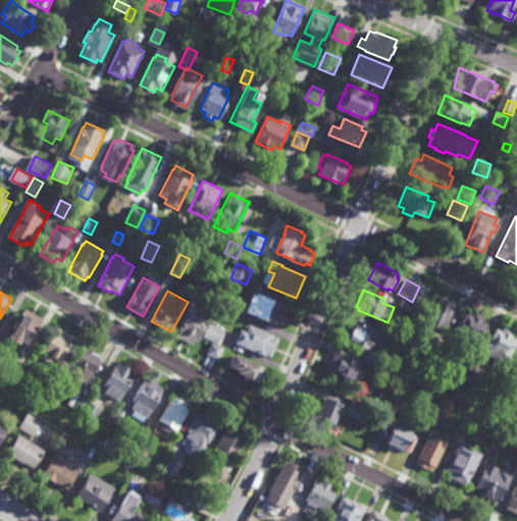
[(288,305),(287,308),(291,310),(285,325),(280,323),(279,327),(259,319),(260,318),(238,309),(242,298),(249,301),(253,292),(288,305)]
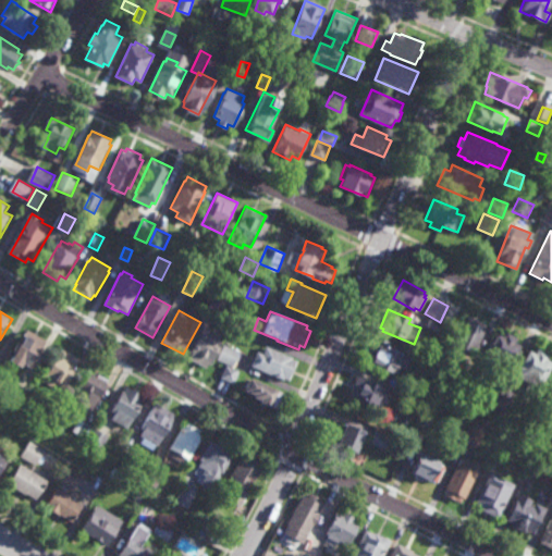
[(244,334),(232,330),(236,317),(248,322),(244,334)]
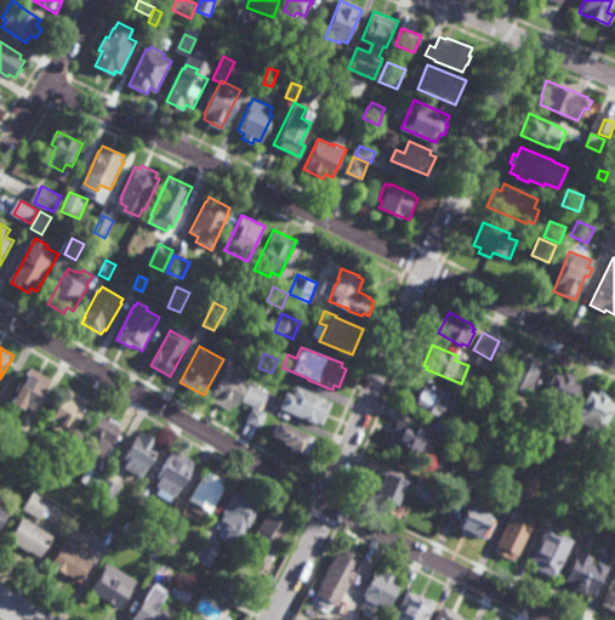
[(541,362),(539,367),(541,368),(529,396),(524,393),(522,398),(507,392),(510,386),(506,385),(518,357),(522,359),(524,354),(541,362)]
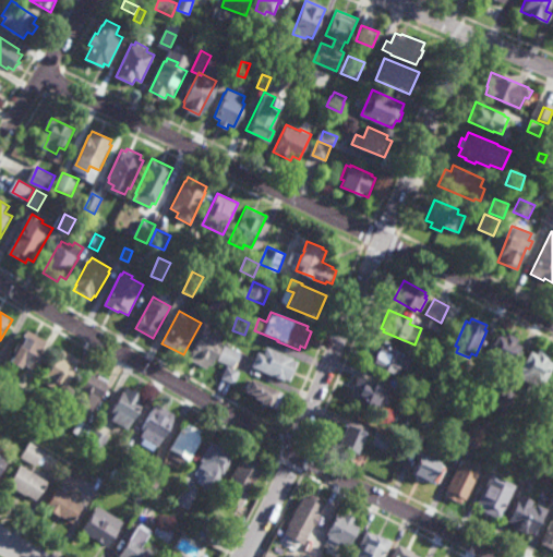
[(440,334),(428,328),(431,319),(443,325),(440,334)]
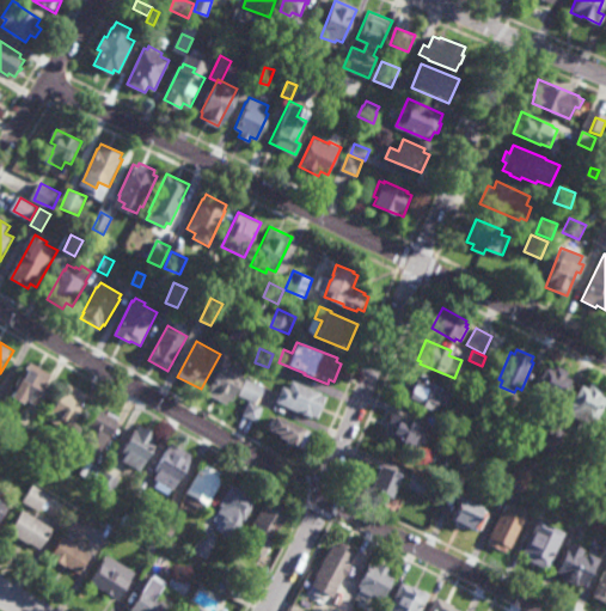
[(230,405),(207,392),(226,358),(244,368),(240,374),(245,377),(230,405)]
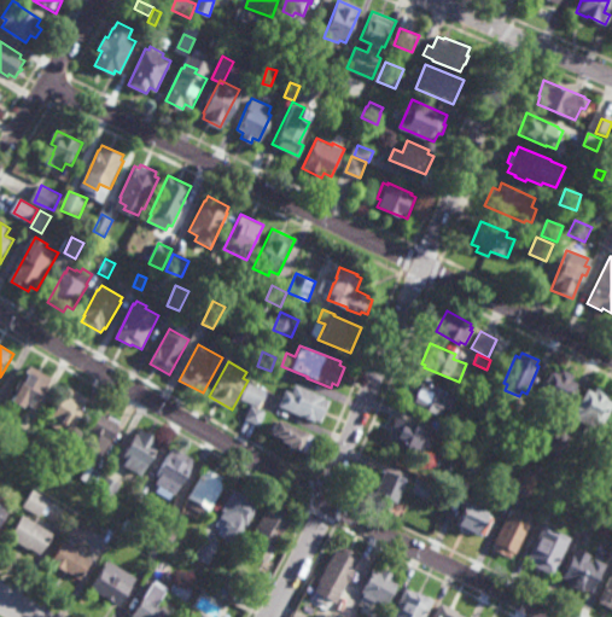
[(38,409),(29,405),(25,411),(12,402),(33,366),(54,379),(38,409)]
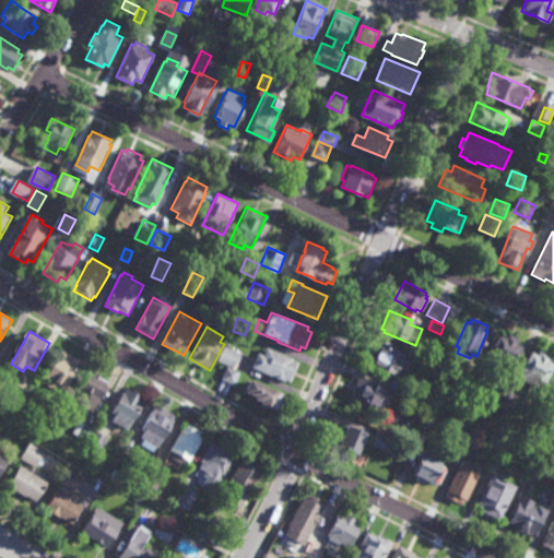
[(521,340),(519,345),(522,346),(509,372),(486,361),(498,335),(504,337),(506,332),(521,340)]
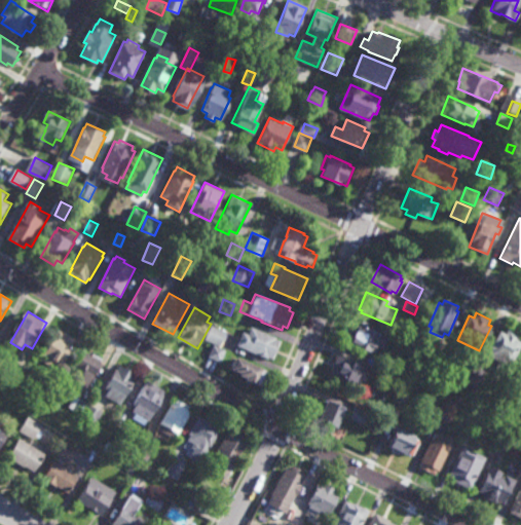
[(383,348),(378,346),(375,354),(346,342),(355,323),(388,337),(383,348)]
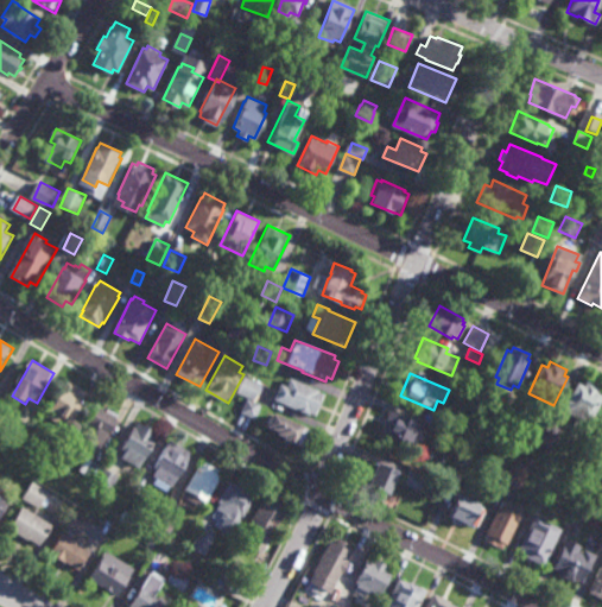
[(257,402),(238,393),(245,377),(264,385),(257,402)]
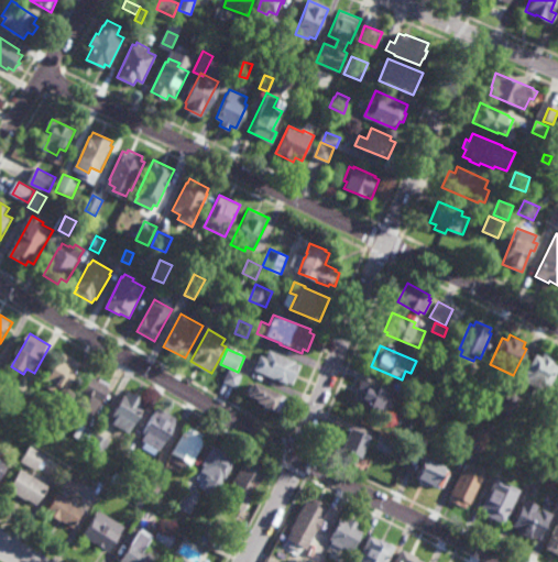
[(297,362),(297,364),(302,366),(294,385),(288,383),(288,384),(255,371),(261,356),(266,359),(270,351),(297,362)]
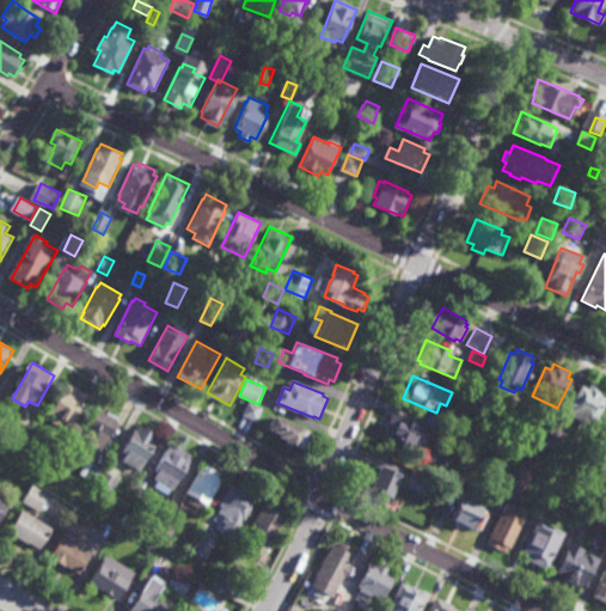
[(74,428),(63,422),(61,426),(50,420),(69,384),(91,396),(74,428)]
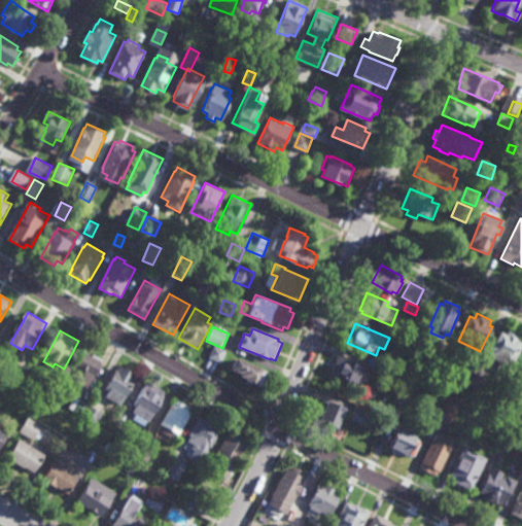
[(521,337),(518,341),(521,343),(521,350),(515,361),(514,360),(510,369),(489,357),(493,349),(492,349),(501,331),(507,335),(509,330),(521,337)]
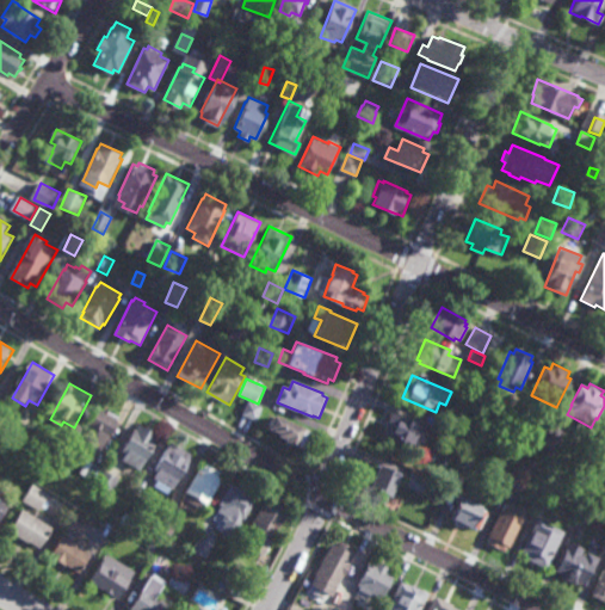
[(258,421),(244,416),(249,401),(264,407),(258,421)]
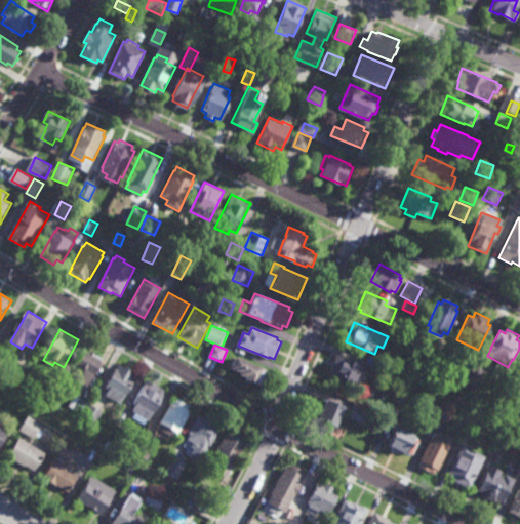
[(90,354),(91,352),(104,358),(88,386),(80,381),(84,372),(74,367),(83,351),(90,354)]
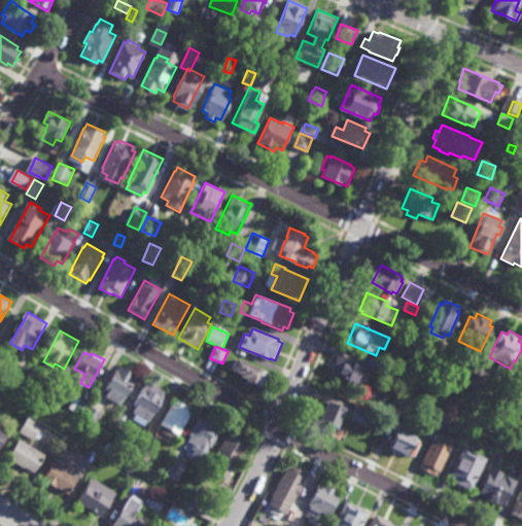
[(361,386),(356,384),(355,385),(332,375),(340,357),(362,366),(362,367),(368,371),(361,386)]
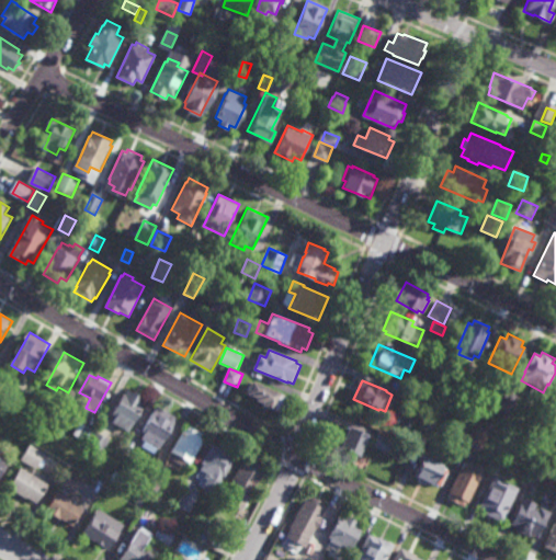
[(279,413),(273,411),(261,407),(262,404),(254,401),(256,399),(246,395),(251,381),(281,393),(281,395),(285,397),(279,413)]
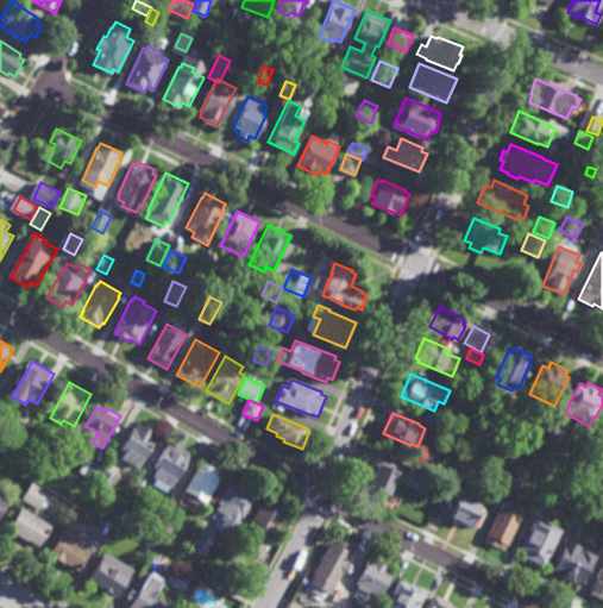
[(158,434),(156,439),(157,440),(140,470),(121,459),(125,452),(121,450),(134,427),(137,428),(139,424),(158,434)]
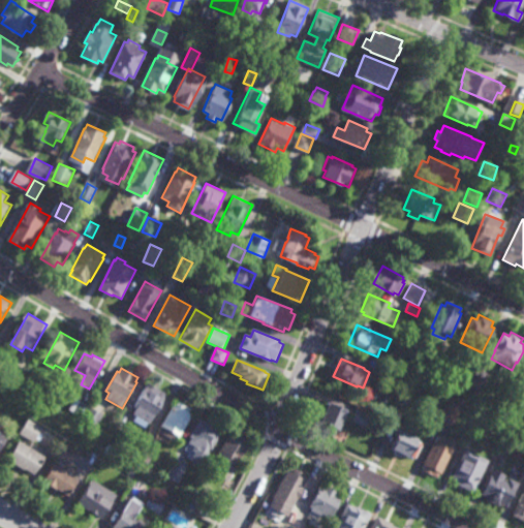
[(397,384),(386,379),(390,371),(401,376),(397,384)]
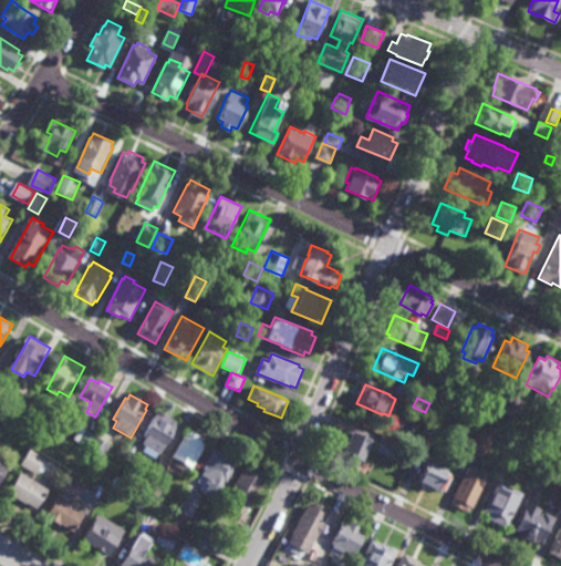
[(518,422),(498,412),(506,399),(525,409),(518,422)]
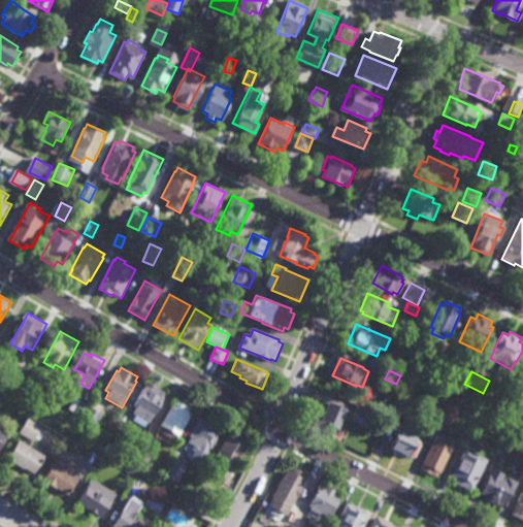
[(157,388),(158,386),(161,388),(160,389),(168,394),(151,424),(149,423),(146,428),(134,421),(136,417),(133,415),(136,408),(133,406),(148,383),(157,388)]
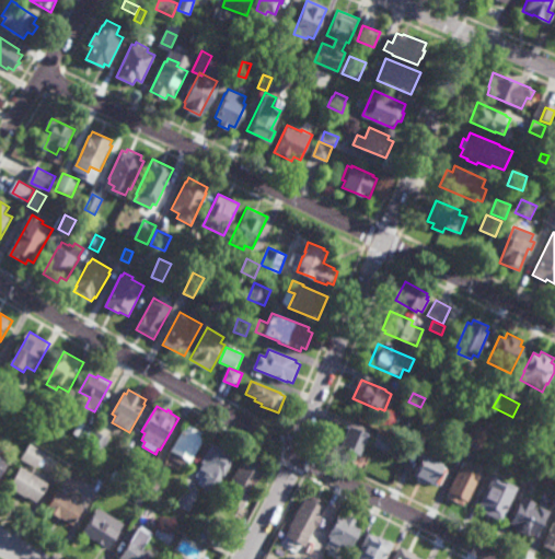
[(57,428),(44,422),(49,409),(64,416),(57,428)]
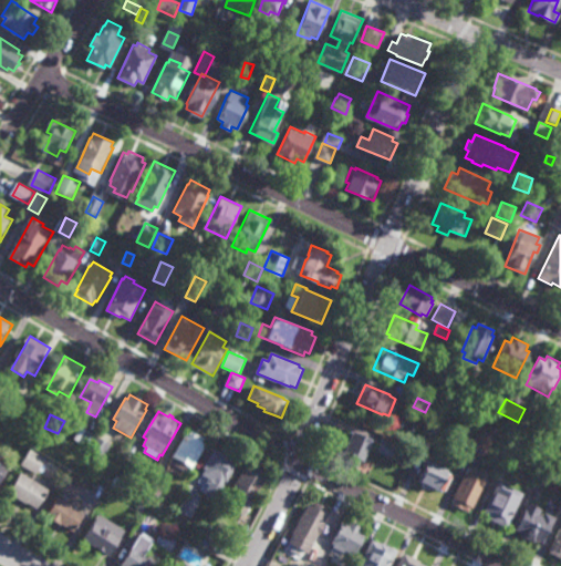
[(547,434),(537,430),(543,418),(552,421),(547,434)]
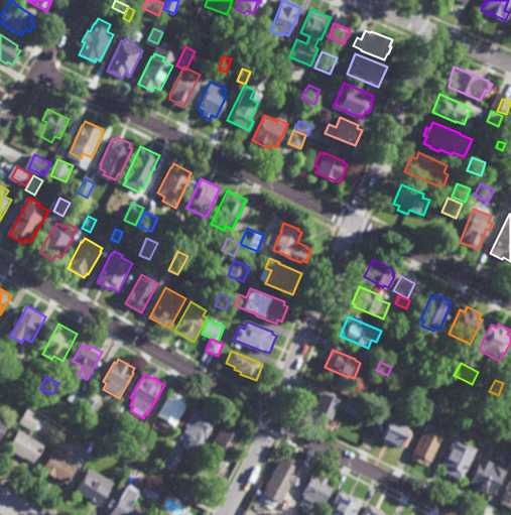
[(399,399),(391,395),(396,383),(405,387),(399,399)]
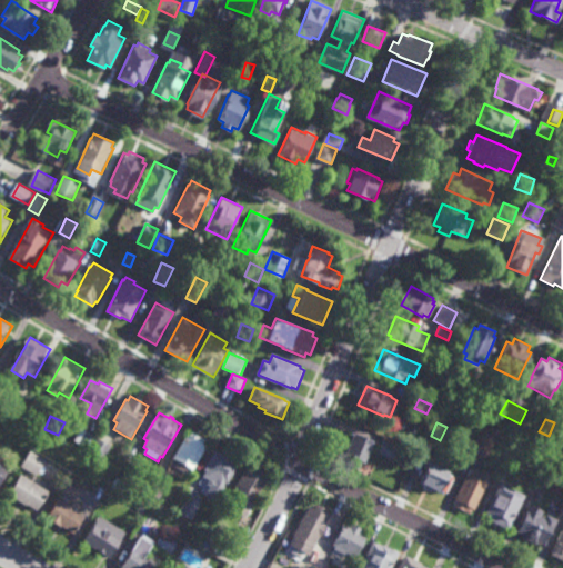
[(498,437),(491,434),(494,428),(501,432),(498,437)]
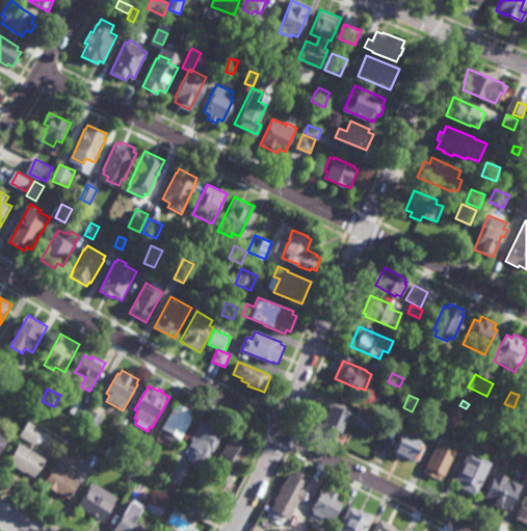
[(83,404),(84,403),(90,407),(83,420),(71,413),(78,401),(83,404)]
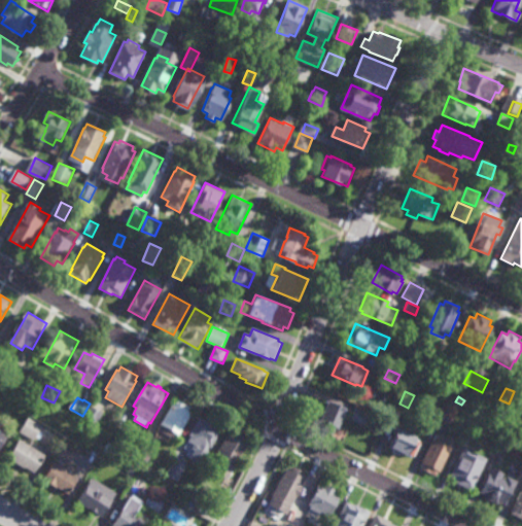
[(194,409),(190,414),(193,415),(180,436),(176,434),(173,439),(158,429),(173,402),(176,405),(178,399),(194,409)]
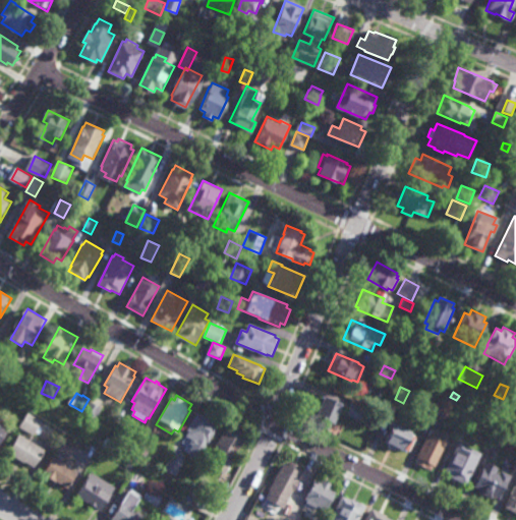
[(446,418),(434,412),(442,396),(454,402),(446,418)]
